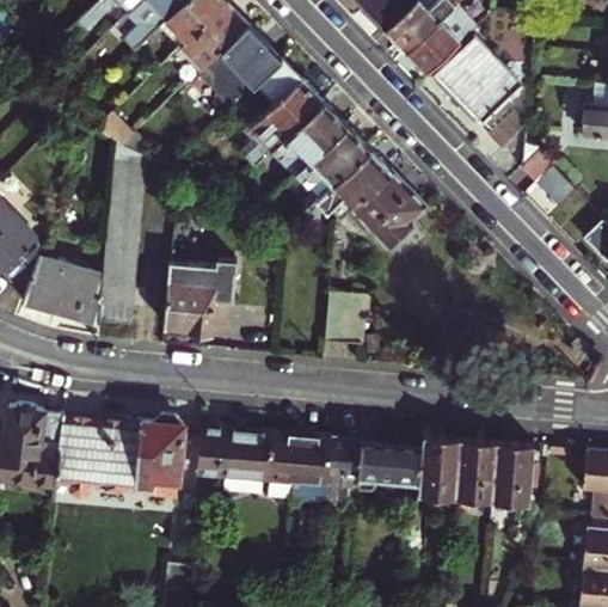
[(129,13),(142,0),(99,0),(79,19),(90,30),(118,2),(129,13)]
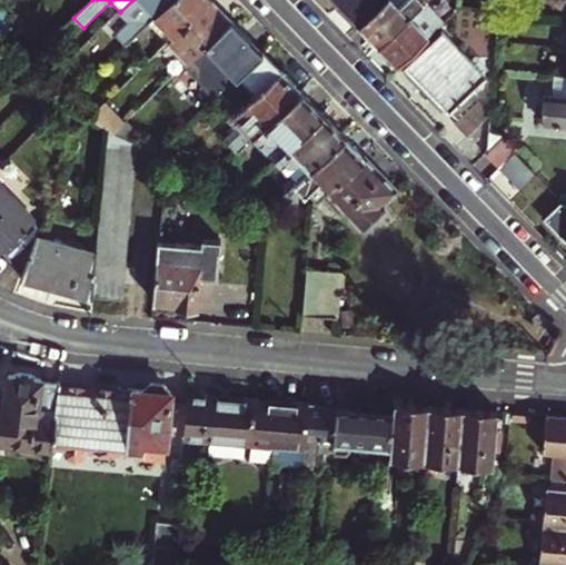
[(136,0),(145,9),(128,23),(115,38),(123,47),(149,22),(171,0),(136,0)]
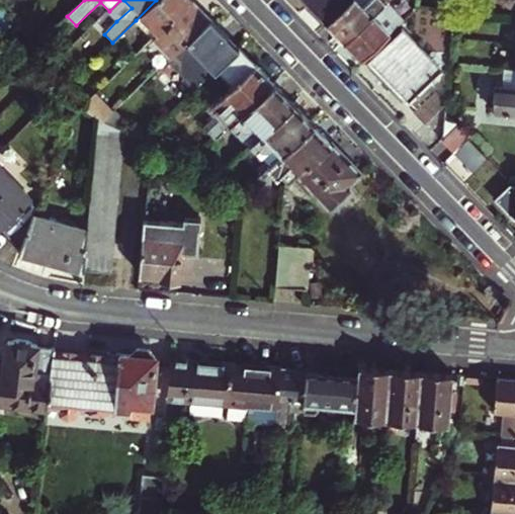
[(132,8),(123,0),(120,0),(109,11),(107,12),(116,21),(132,8)]
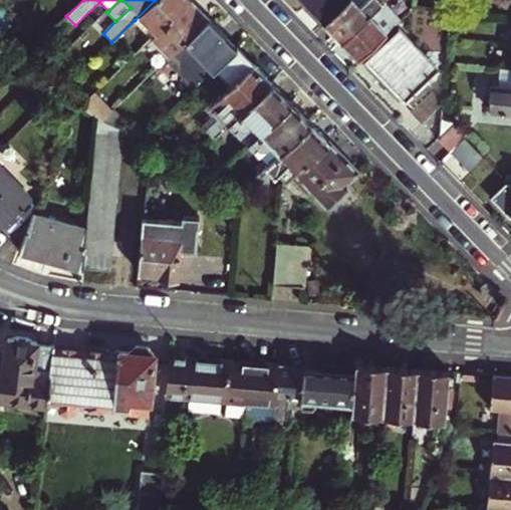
[(153,38),(190,3),(186,0),(155,0),(135,20),(153,38)]
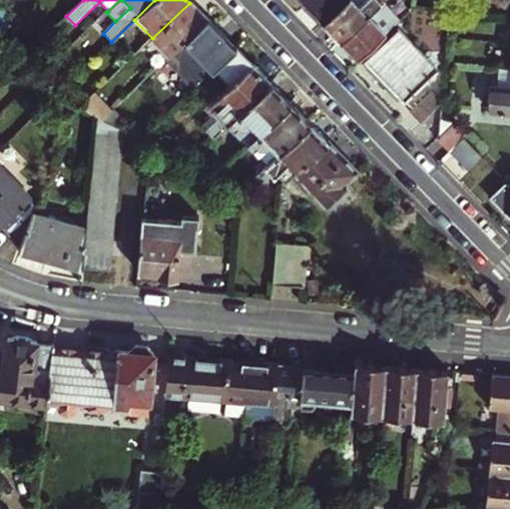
[(298,0),(323,26),(349,0),(298,0)]
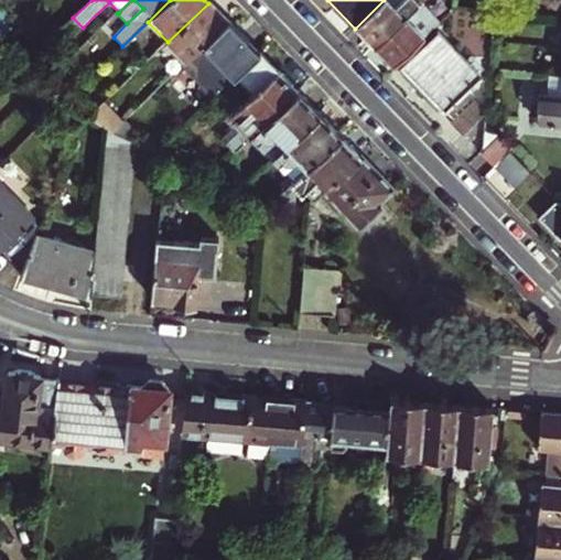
[(384,0),(355,29),(374,49),(403,20),(423,0),(400,0),(394,8),(386,0),(384,0)]
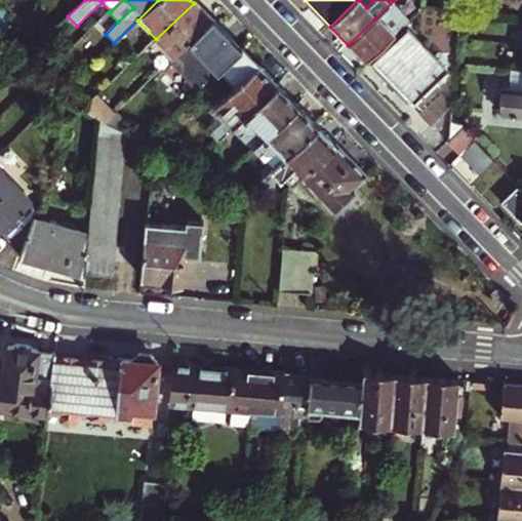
[(394,0),(375,18),(394,37),(412,18),(394,0)]
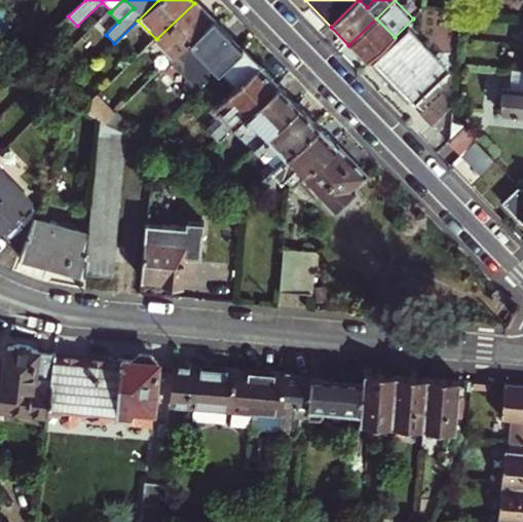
[(154,41),(174,60),(213,22),(194,3),(156,39),(154,41)]
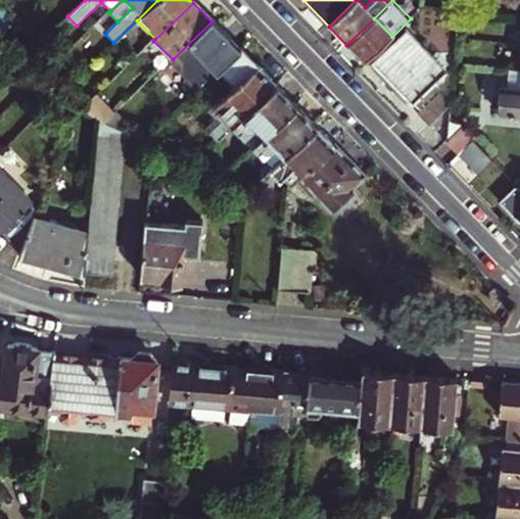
[(346,45),(365,63),(392,37),(374,18),(346,45)]
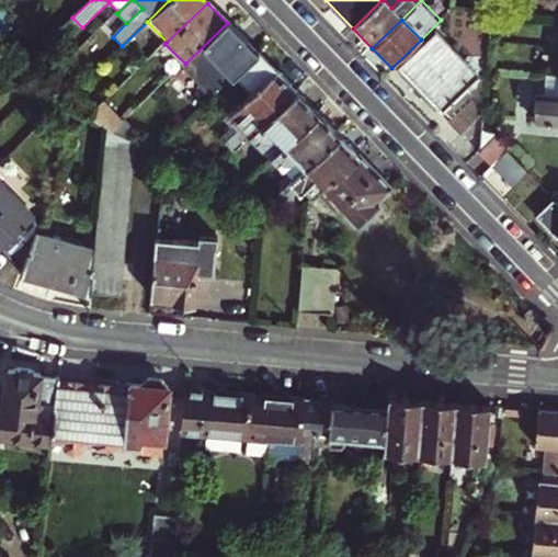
[(227,23),(185,64),(181,68),(211,99),(231,78),(257,55),(227,23)]
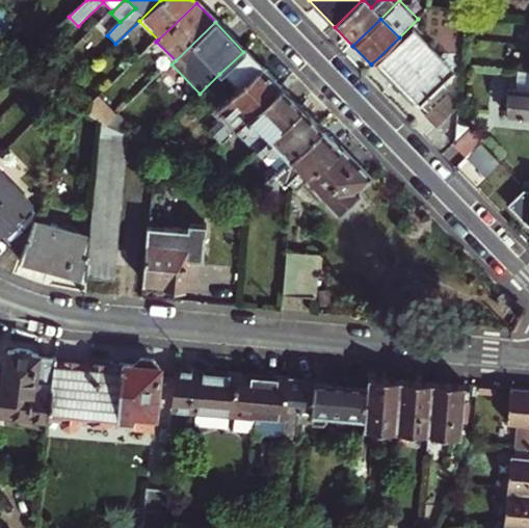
[(453,75),(413,32),(377,66),(380,69),(375,73),(386,83),(391,79),(403,93),(399,97),(410,107),(414,103),(419,108),(453,75)]
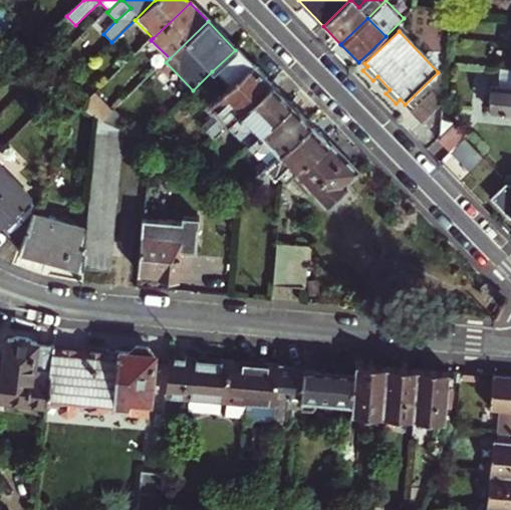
[(206,133),(213,140),(229,124),(270,85),(235,50),(212,71),(228,87),(208,107),(220,119),(206,133)]
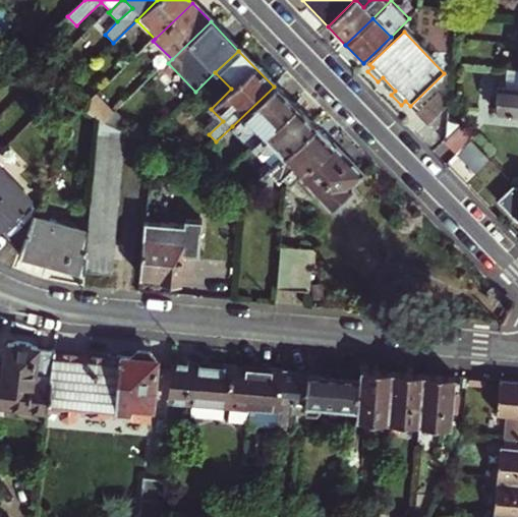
[(54,88),(60,95),(67,88),(61,80),(54,88)]
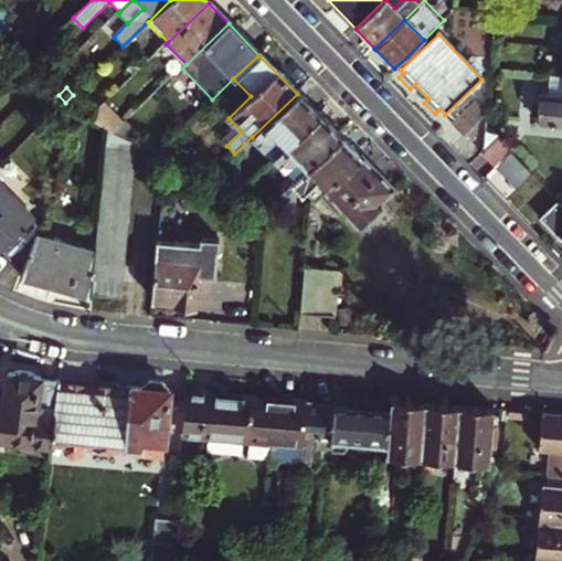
[(273,141),(283,151),(319,116),(297,94),(252,137),(262,147),(267,141),(273,141)]
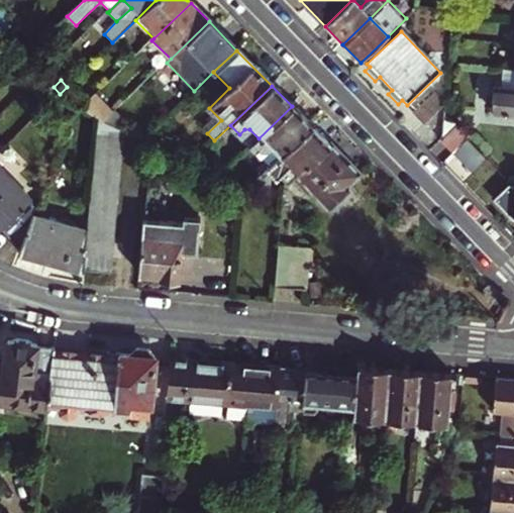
[(513,91),(493,90),(492,114),(513,115),(513,91)]
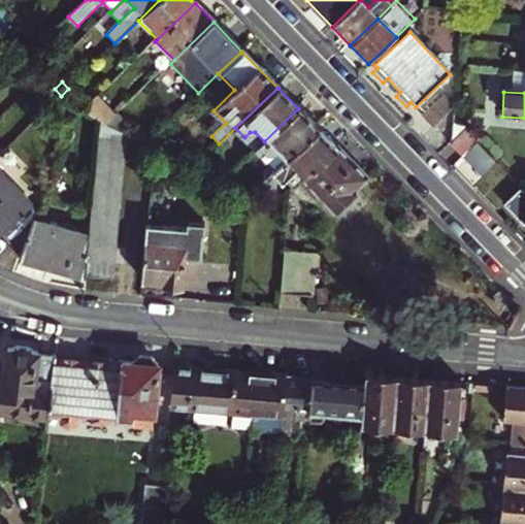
[(454,108),(443,97),(421,118),(432,129),(454,108)]
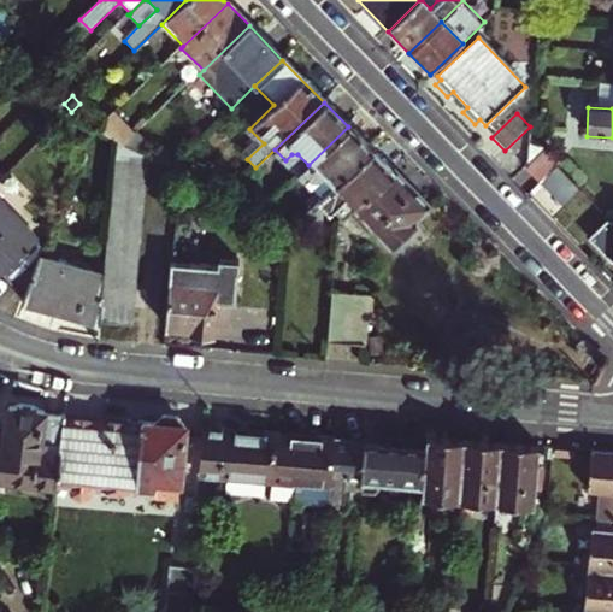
[(117,147),(121,149),(130,141),(108,118),(95,130),(117,147)]
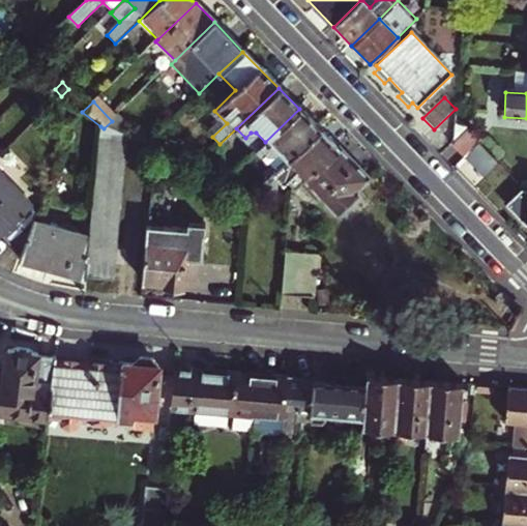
[(277,155),(285,164),(319,129),(299,109),(265,142),(257,150),(265,158),(270,154),(277,155)]
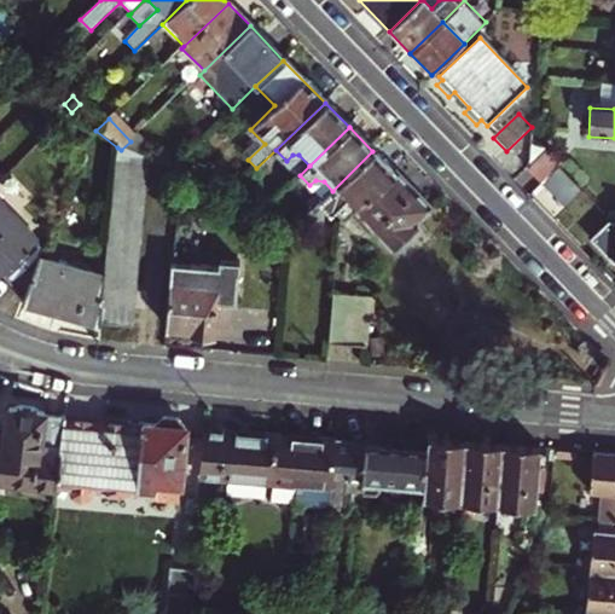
[(531,167),(526,171),(541,186),(558,171),(562,167),(549,152),(532,146),(531,167)]
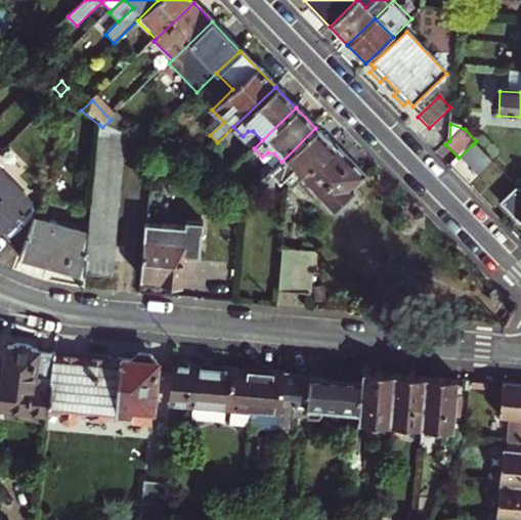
[(99,125),(97,150),(124,153),(125,137),(102,127),(99,125)]
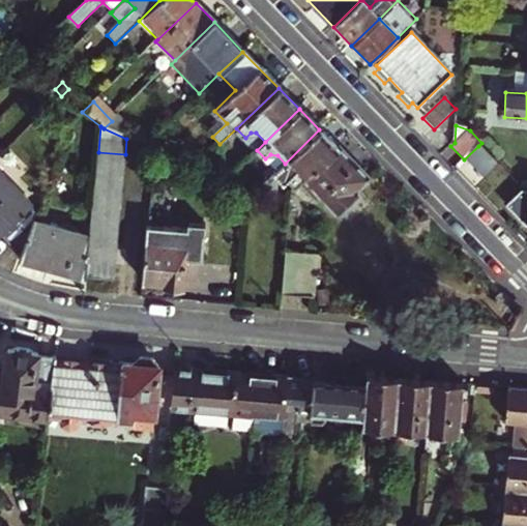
[(306,178),(338,148),(319,129),(285,164),(276,171),(273,175),(282,183),(297,169),(306,178)]
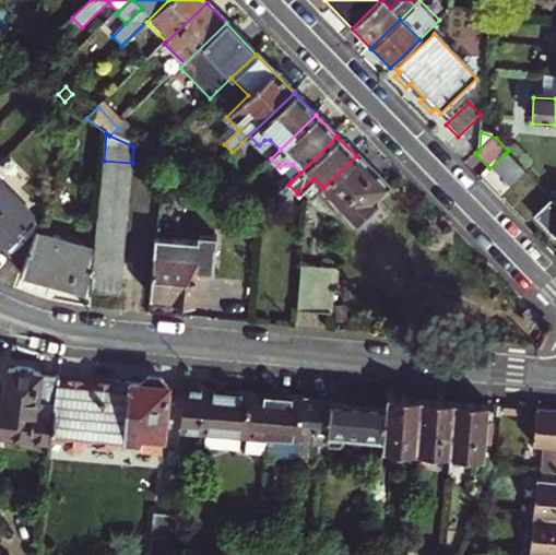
[(264,140),(259,145),(271,158),(280,150),(270,140),(264,140)]
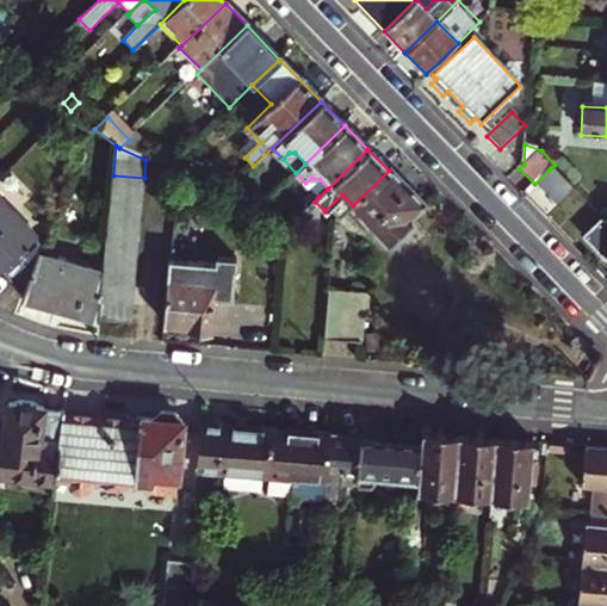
[(551,168),(534,184),(546,196),(544,198),(553,209),(573,191),(551,168)]
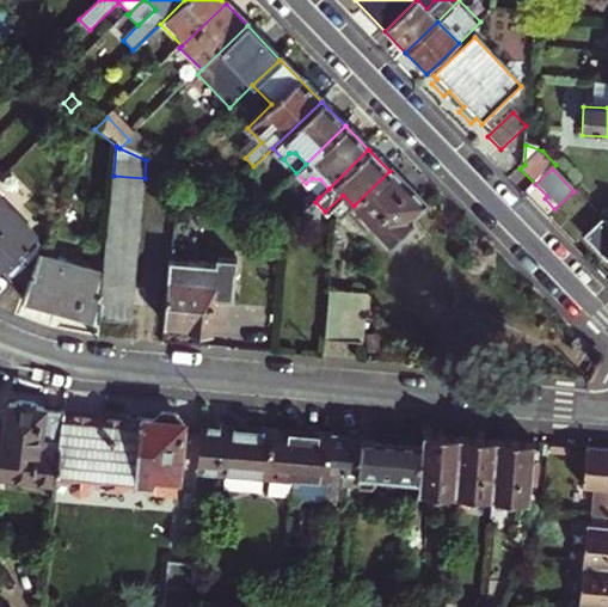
[(411,224),(425,209),(390,171),(354,206),(344,215),(363,235),(369,231),(392,255),(417,231),(411,224)]
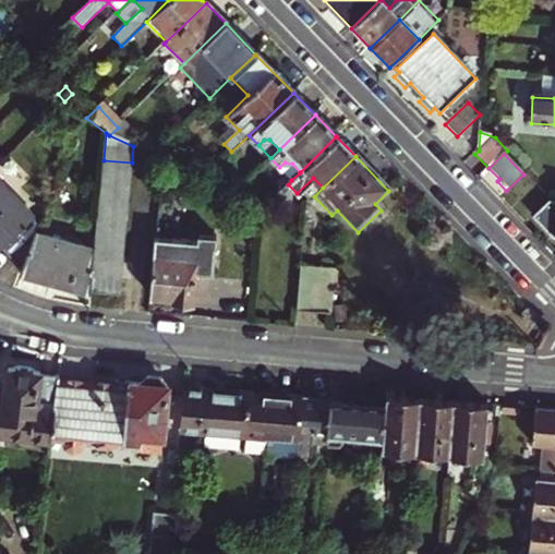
[(104,160),(103,176),(130,178),(132,163),(104,160)]
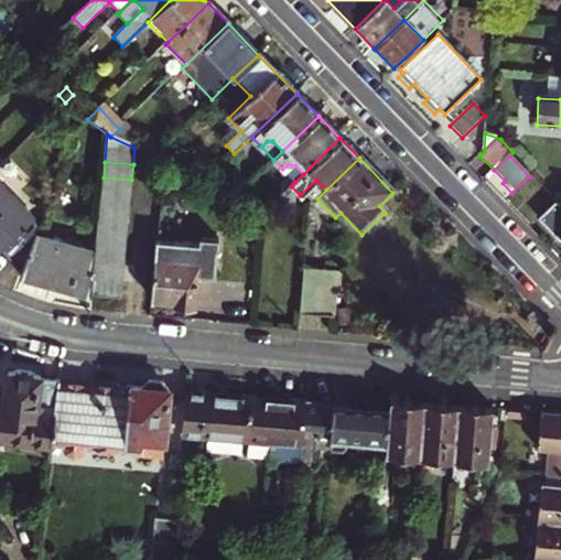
[(282,169),(294,182),(303,174),(295,165),(288,164),(282,169)]
